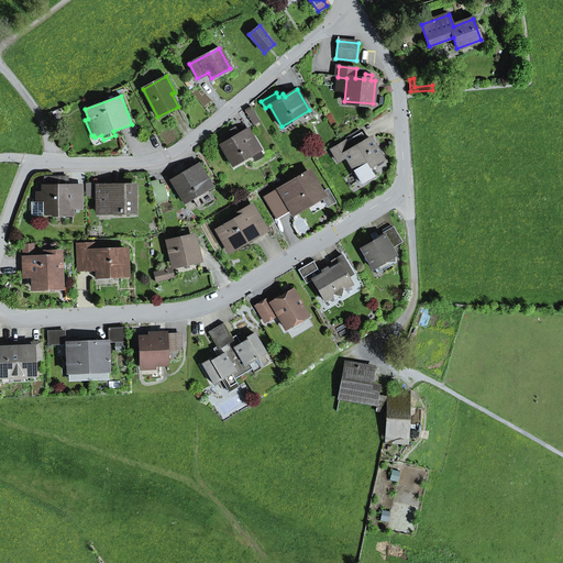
[(245,110),(254,125),(260,122),(251,107),(245,110)]
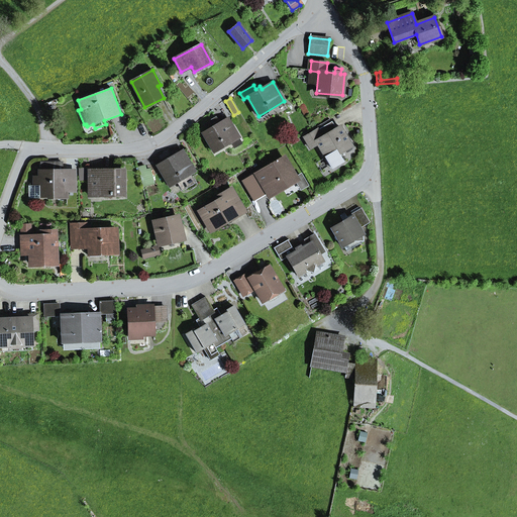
[(203,133),(214,152),(239,137),(228,118),(217,125),(215,122),(210,125),(212,128),(203,133)]
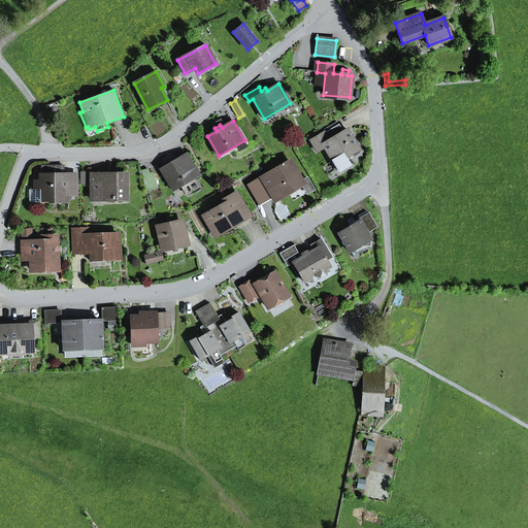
[(317,151),(324,146),(332,161),(339,172),(351,165),(345,157),(359,149),(348,130),(343,132),(339,125),(311,141),(317,151)]
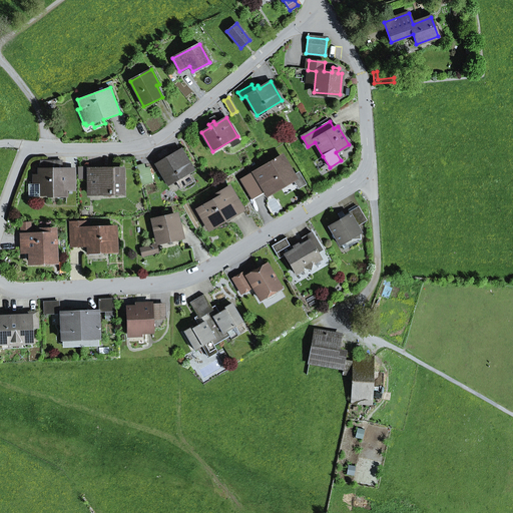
[(192,181),(187,173),(193,170),(181,149),(156,164),(166,183),(175,178),(180,188),(192,181)]
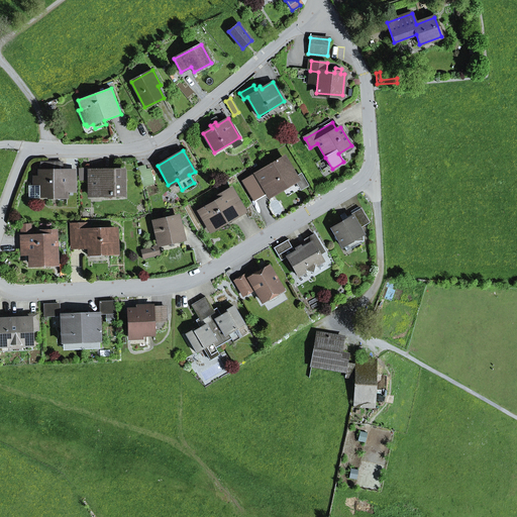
[(268,195),(296,178),(284,158),(243,182),(253,198),(266,191),(268,195)]
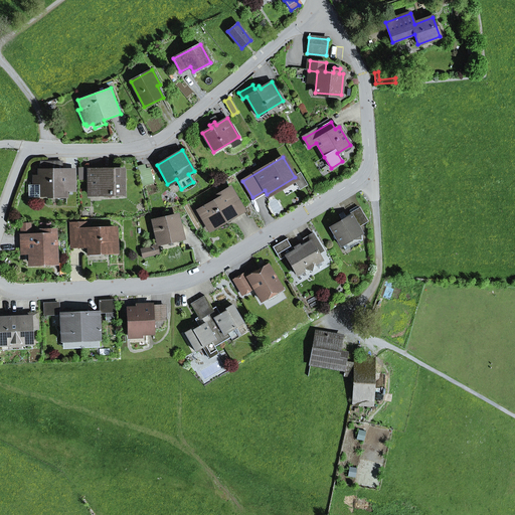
[(322,173),(331,168),(324,157),(316,162),(322,173)]
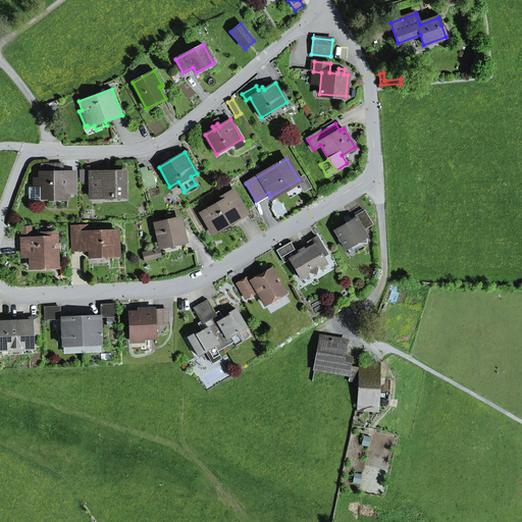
[(42,173),(50,173),(50,164),(42,164),(42,173)]
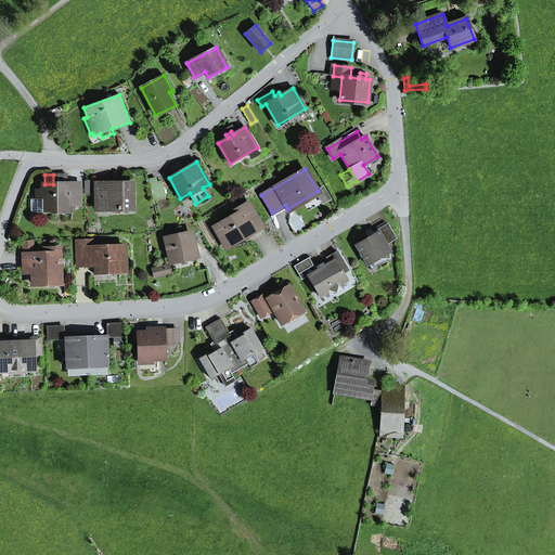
[(67,183),(67,175),(53,175),(53,184),(67,183)]
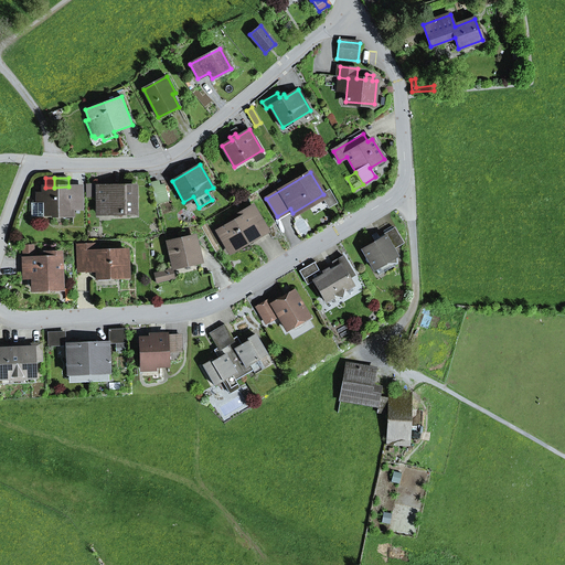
[(68,187),(54,188),(45,188),(43,188),(43,194),(38,194),(38,203),(43,203),(43,214),(63,214),(63,216),(73,216),(73,209),(80,209),(80,192),(73,192),(73,187),(68,187)]
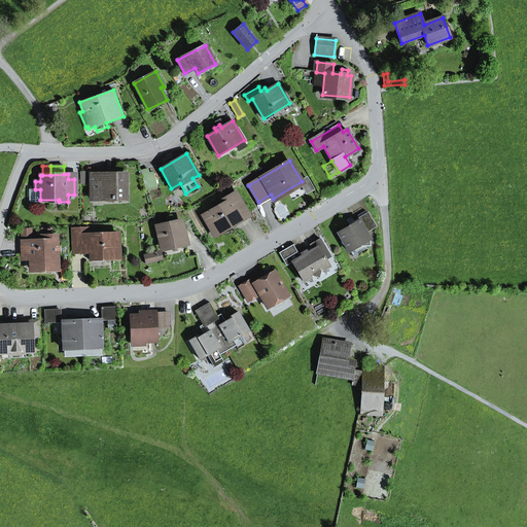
[(101,190),(101,200),(127,200),(127,174),(92,174),(92,190),(101,190)]
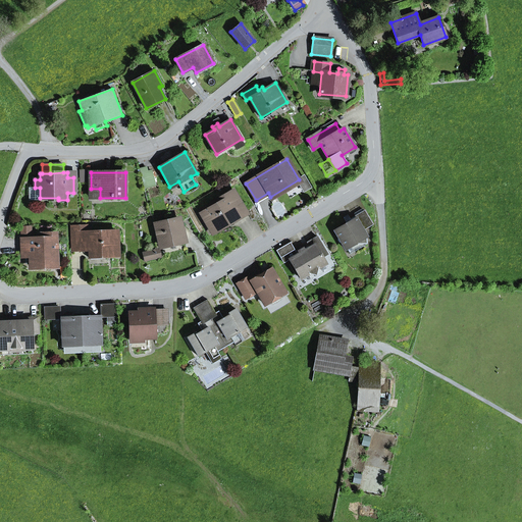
[(304,176),(299,179),(270,197),(272,200),(300,184),(304,191),(310,188),(304,176)]
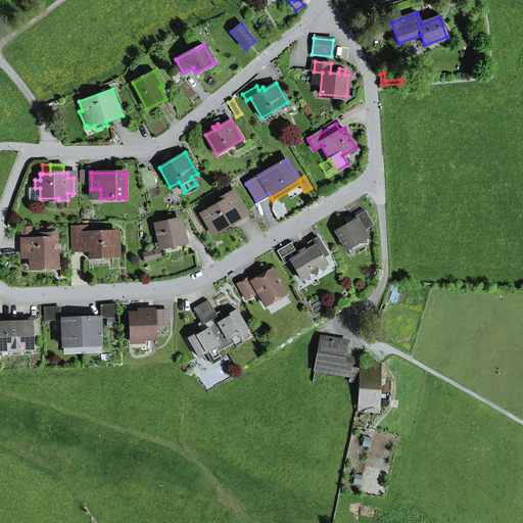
[(40,188),(35,188),(30,188),(30,200),(40,200),(40,198),(40,188)]
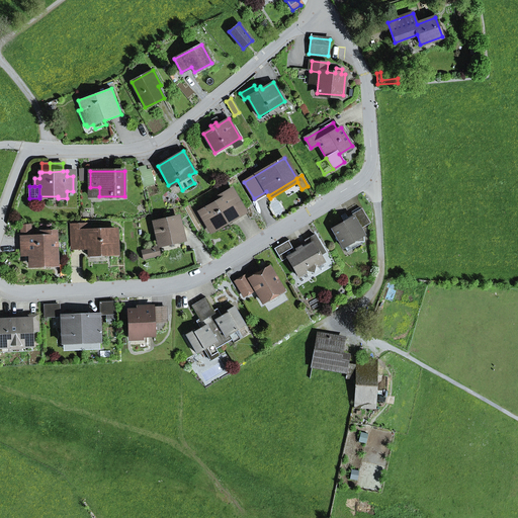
[(90,196),(99,196),(99,187),(90,187),(90,196)]
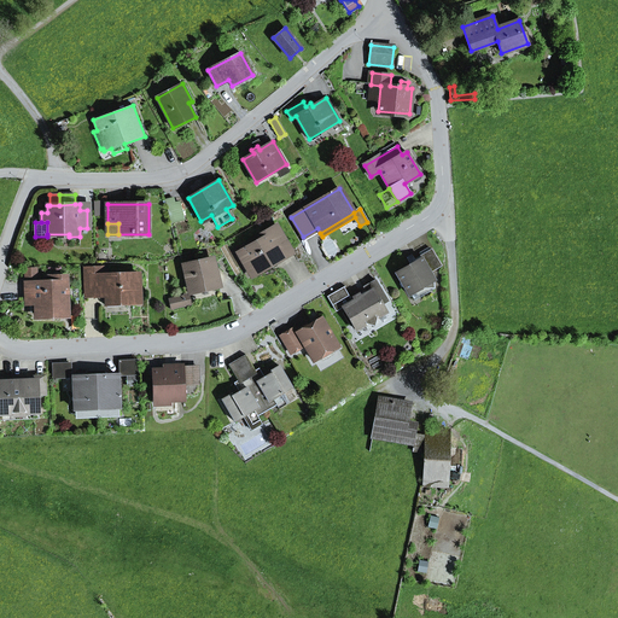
[(257,242),(238,254),(243,262),(248,258),(256,273),(292,251),(277,226),(255,238),(257,242)]
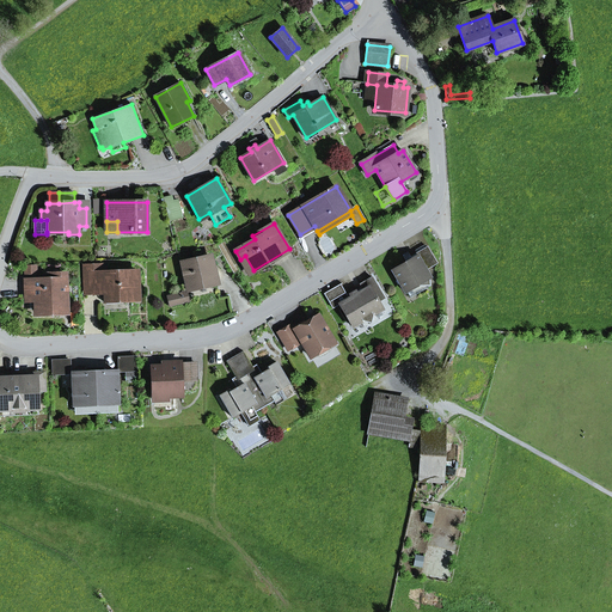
[(432,280),(435,279),(430,268),(438,264),(427,246),(415,254),(416,257),(412,259),(411,257),(409,254),(403,257),(407,263),(393,270),(408,294),(410,293),(412,299),(434,287),(432,280)]
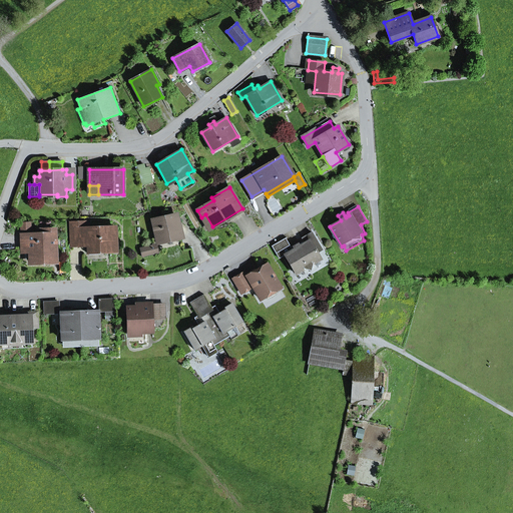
[(208,228),(212,226),(205,214),(201,217),(208,228)]
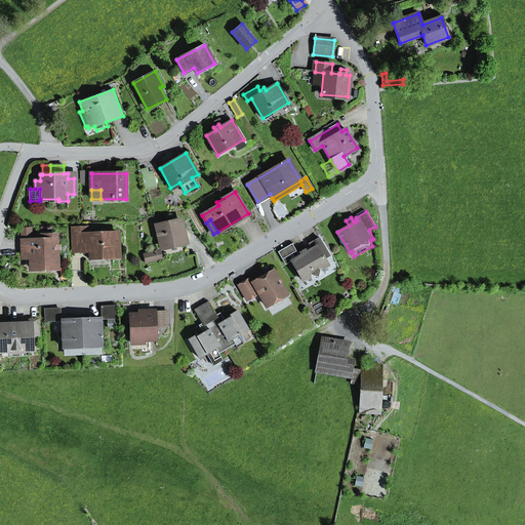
[(157,227),(162,248),(185,243),(180,221),(157,227)]
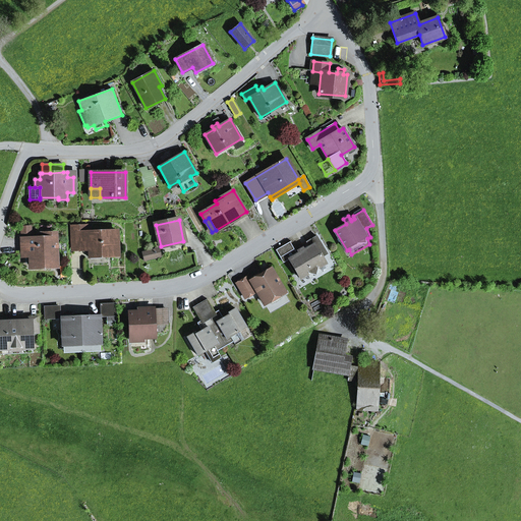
[(72,227),(73,248),(87,248),(87,247),(90,246),(91,254),(118,253),(117,231),(87,232),(85,226),(72,227)]
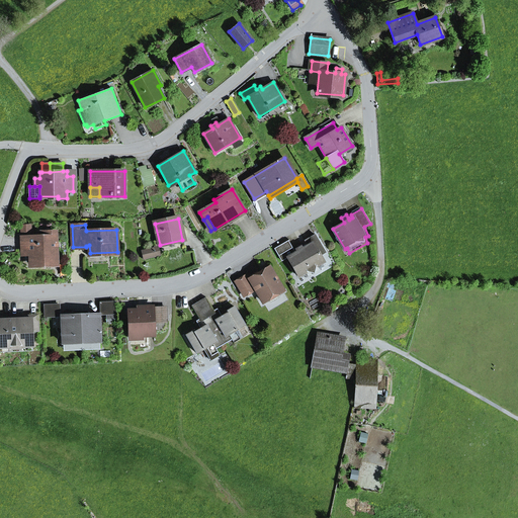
[(22,238),(22,252),(30,251),(30,263),(57,263),(56,232),(47,233),(47,237),(39,237),(22,238)]
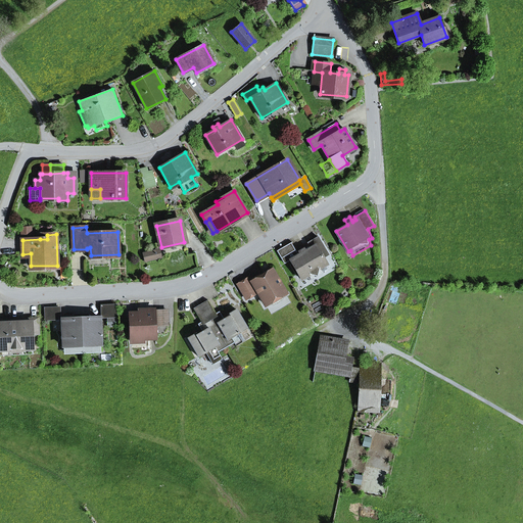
[(319,251),(325,248),(318,237),(307,243),(311,248),(316,245),(319,251)]
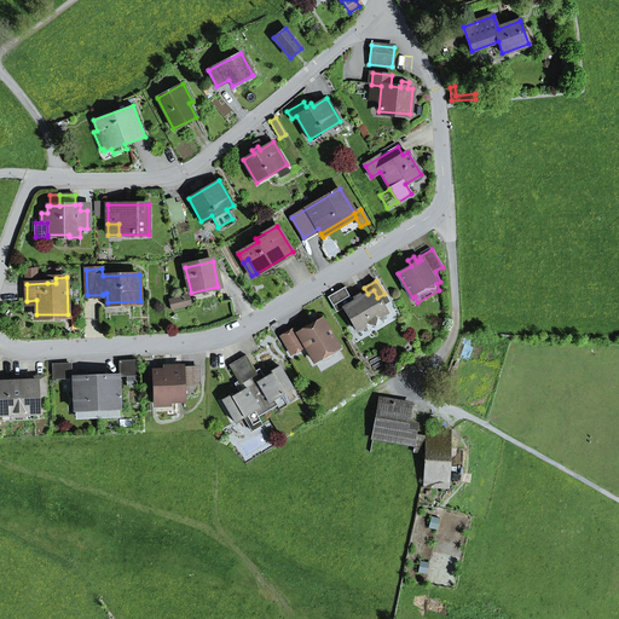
[(375,327),(377,319),(387,313),(382,306),(389,302),(385,294),(377,298),(374,290),(368,294),(362,298),(360,294),(353,299),(356,301),(353,302),(345,288),(328,298),(336,312),(343,308),(357,330),(366,325),(375,327)]
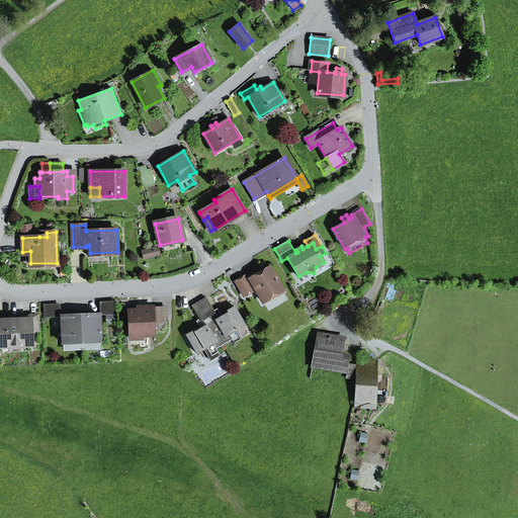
[(142,251),(144,259),(154,256),(153,249),(142,251)]
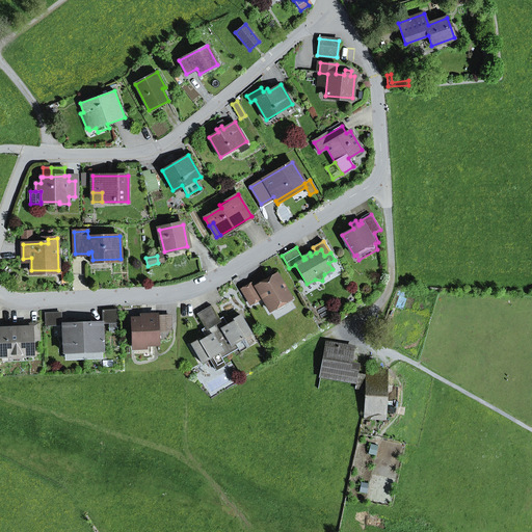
[(257,287),(270,311),(291,298),(276,275),(257,287)]
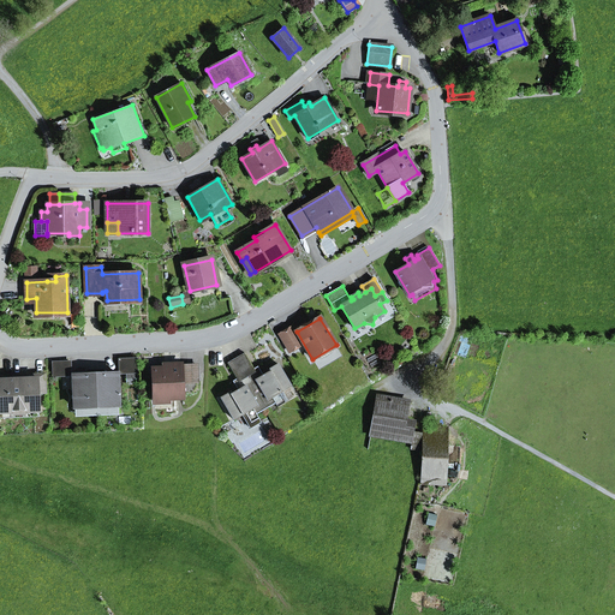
[(280,335),(290,352),(302,345),(292,328),(280,335)]
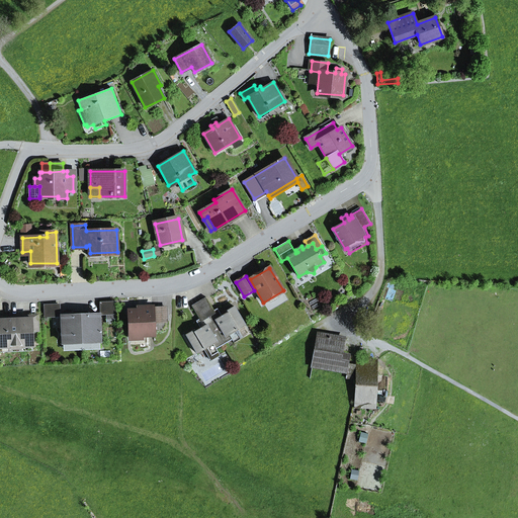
[(218,318),(205,297),(198,301),(224,345),(233,340),(230,335),(235,332),(245,326),(234,307),(226,312),(227,313),(218,318)]
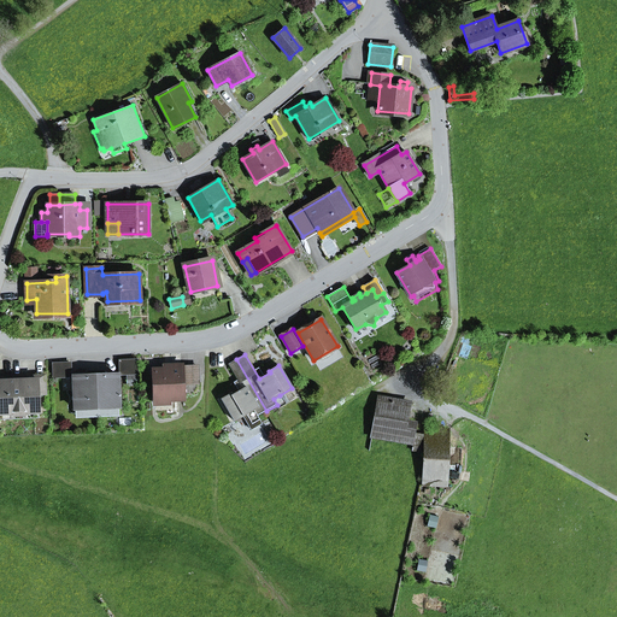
[(262,424),(258,416),(266,411),(236,359),(228,364),(242,389),(231,395),(231,393),(222,399),(235,422),(244,416),(251,430),(262,424)]
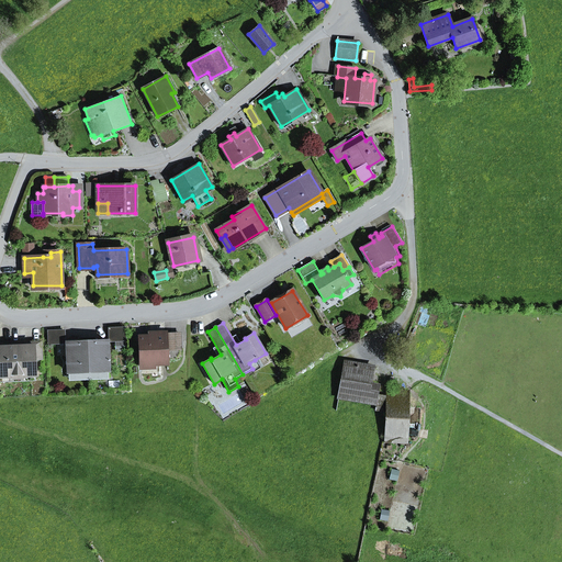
[(125,328),(109,328),(110,341),(125,340),(125,328)]
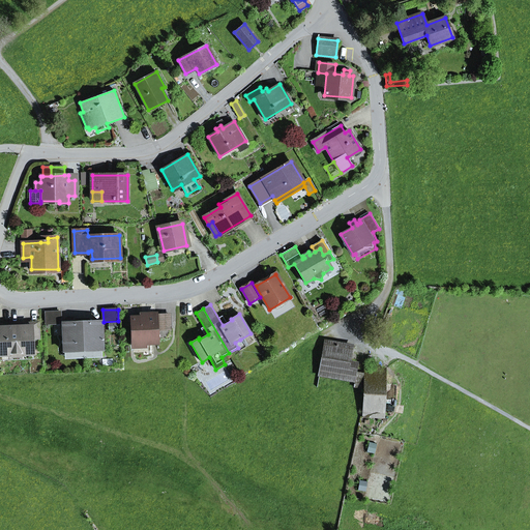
[(46,313),(47,324),(61,324),(60,312),(46,313)]
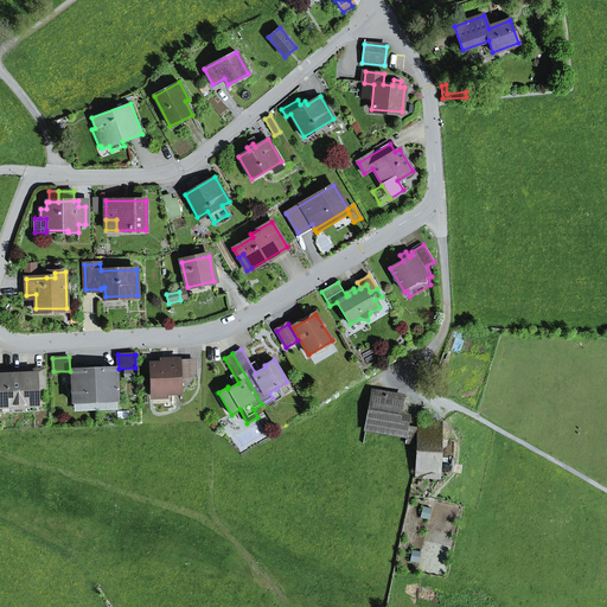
[(152,365),(153,394),(165,394),(180,393),(179,378),(179,362),(179,359),(167,360),(167,364),(163,364),(152,365)]
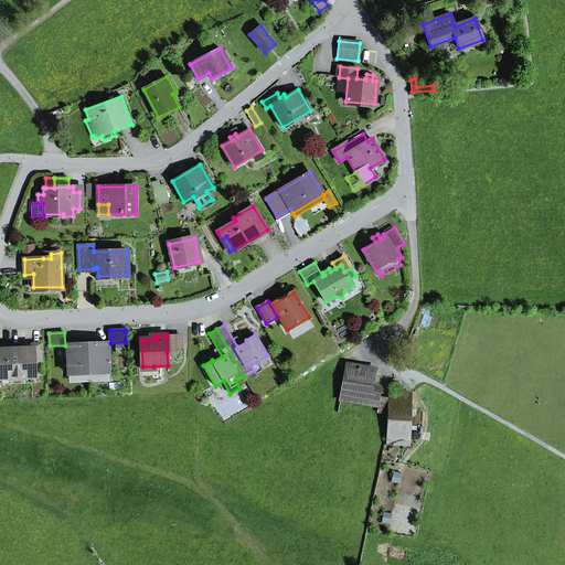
[(167,352),(182,351),(181,336),(167,337),(167,352)]
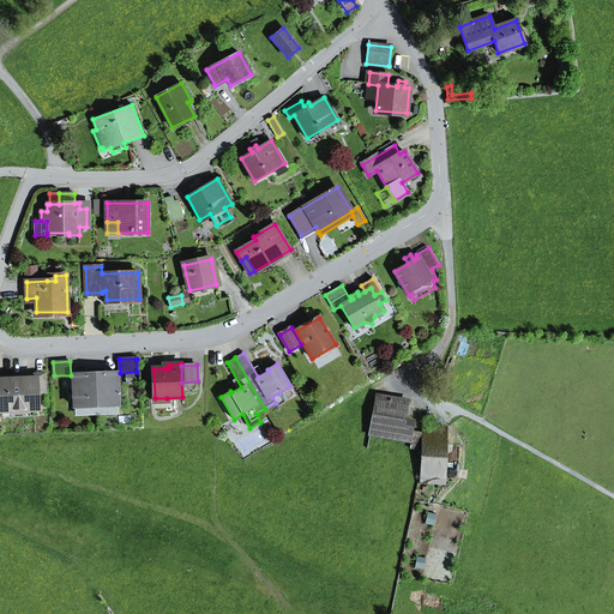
[(73,374),(74,408),(97,407),(95,369),(94,369),(94,374),(73,374)]
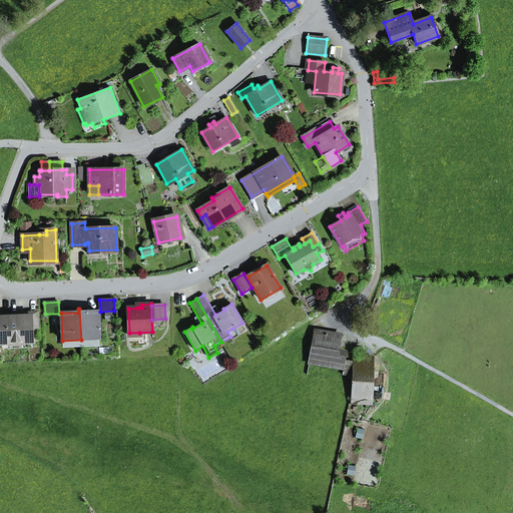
[(81,340),(99,339),(97,312),(81,313),(81,309),(79,309),(81,340)]
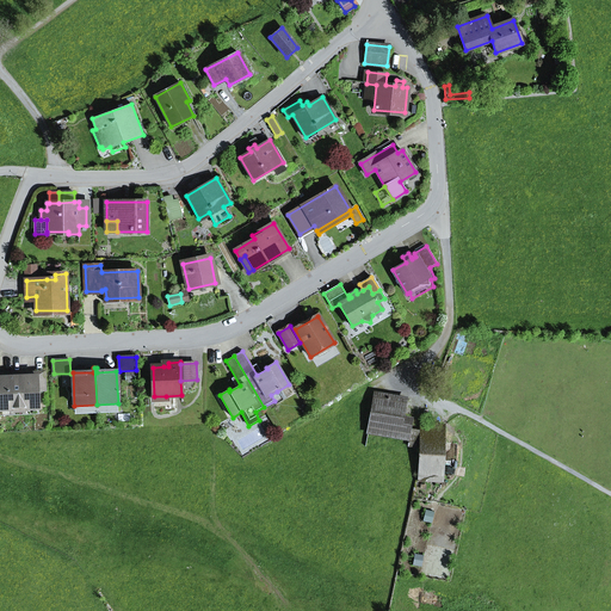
[(38,392),(45,390),(44,372),(19,374),(19,376),(0,377),(0,407),(12,407),(12,415),(38,414),(38,392)]
